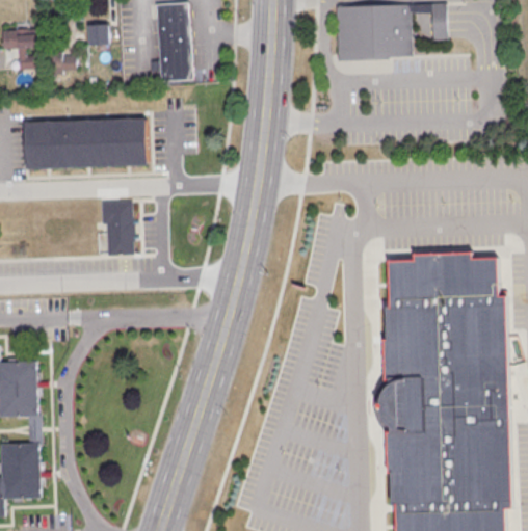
[(154,4),(185,2),(190,79),(159,81),(158,71),(150,71),(149,60),(158,59),(154,4)]
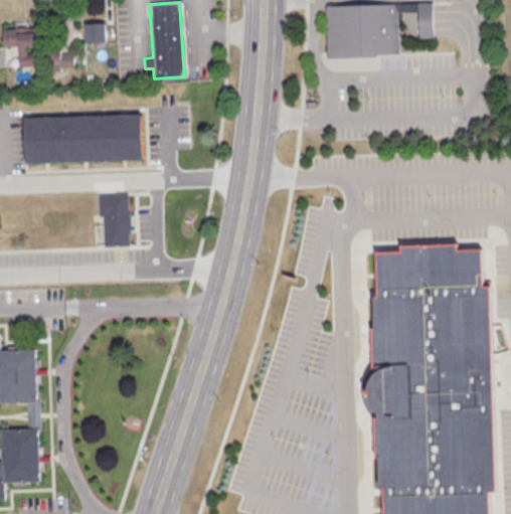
[(323,6),(430,2),(431,37),(417,37),(416,13),(396,13),(397,53),(372,54),(372,56),(324,58),(323,6)]
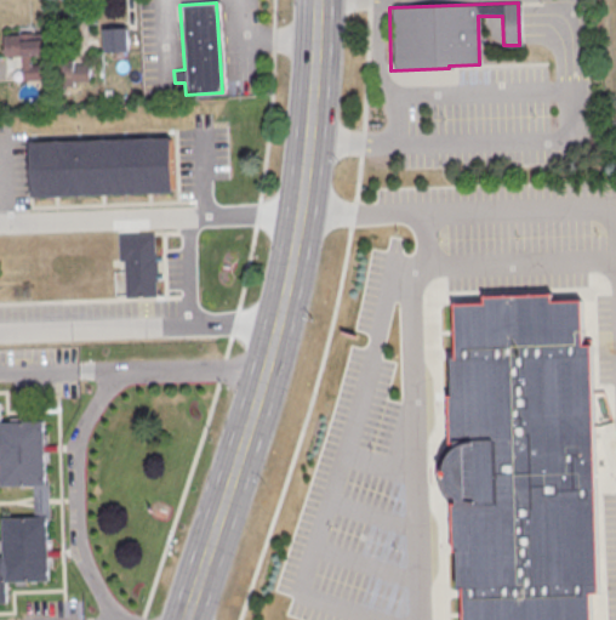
[(124,27),(125,51),(101,52),(100,28),(124,27)]
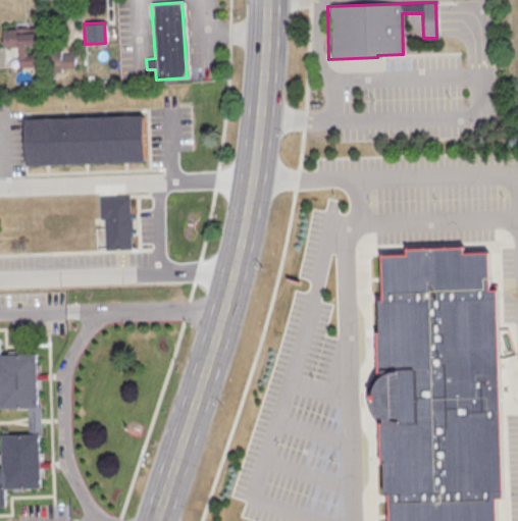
[(0,29),(34,27),(35,45),(23,46),(23,53),(33,53),(34,66),(16,68),(15,46),(1,47),(0,29)]
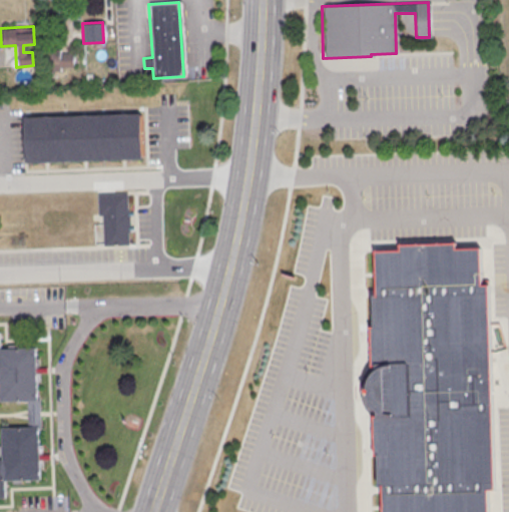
[(70,51),(48,51),(48,69),(70,69),(70,51)]
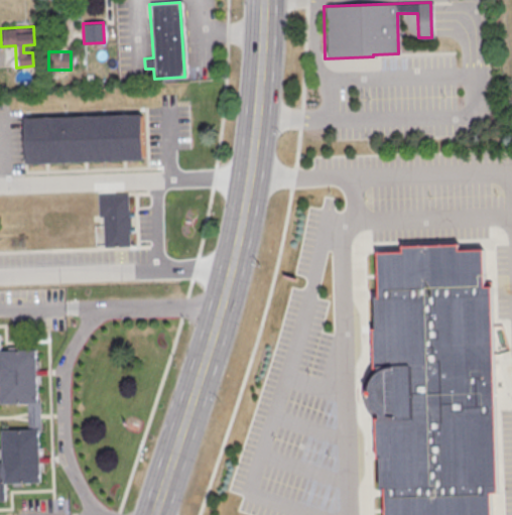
[(22,119),(139,114),(141,160),(24,164),(22,119)]
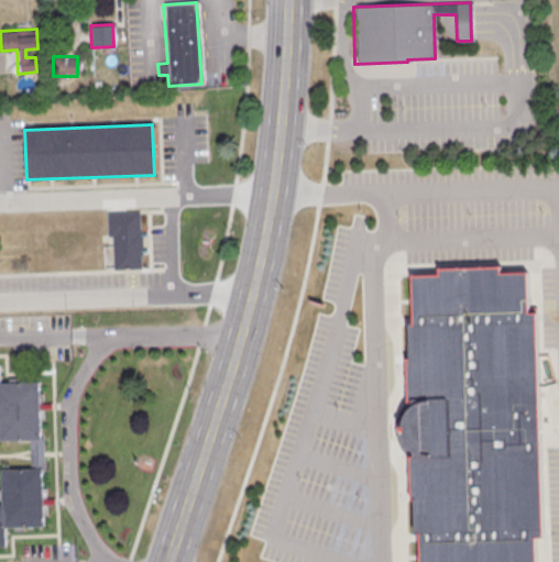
[(136,211),(138,230),(141,230),(141,255),(139,255),(139,267),(111,268),(110,237),(105,237),(103,212),(136,211)]
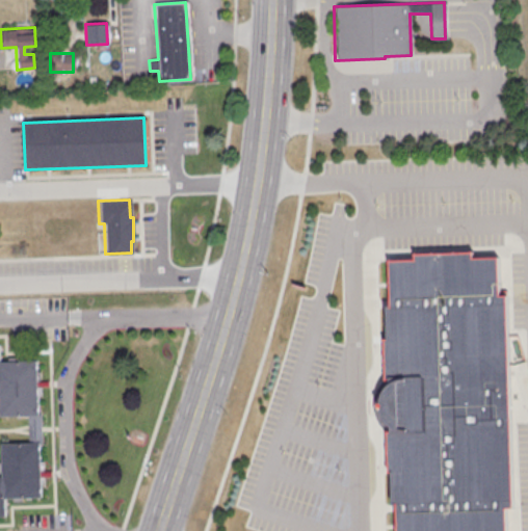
[(386,260),(414,259),(413,253),(470,250),(471,258),(496,257),(497,295),(503,295),(510,507),(503,507),(504,530),(394,530),(394,504),(390,504),(389,472),(386,472),(385,432),(377,426),(372,418),(371,406),(371,395),(375,386),(384,378),(383,339),(386,339),(385,307),(388,306),(386,260)]
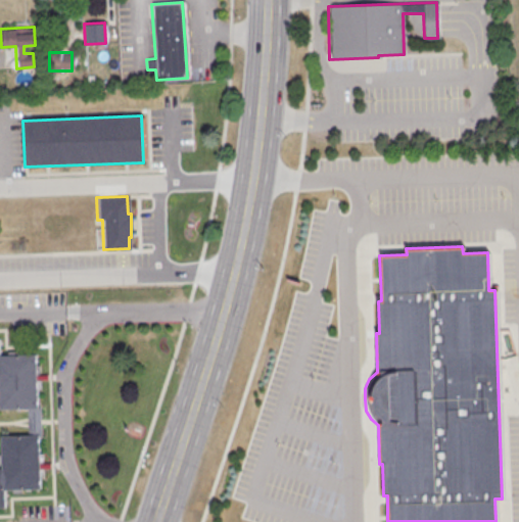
[(0,408),(25,407),(26,434),(0,435),(0,468),(0,507),(3,507),(2,489),(39,488),(34,353),(0,354),(0,408)]
